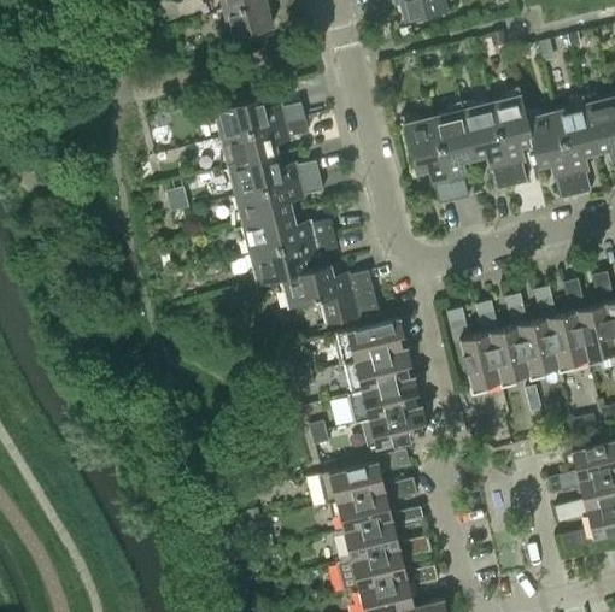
[(265,0),(221,0),(224,15),(267,4),(265,0)]
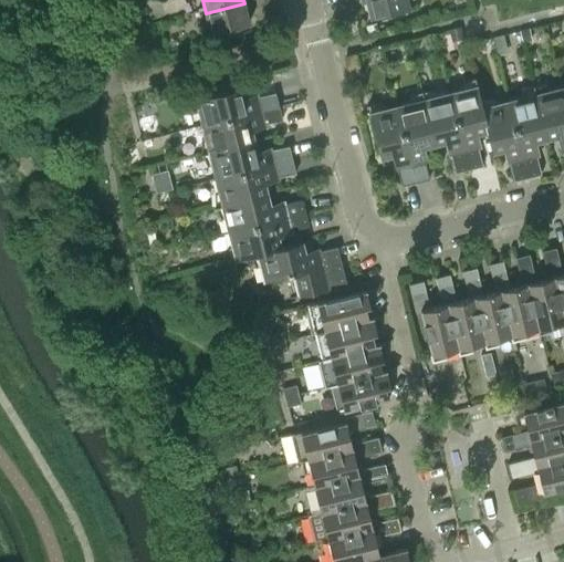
[(407,0),(366,0),(372,21),(410,12),(407,0)]
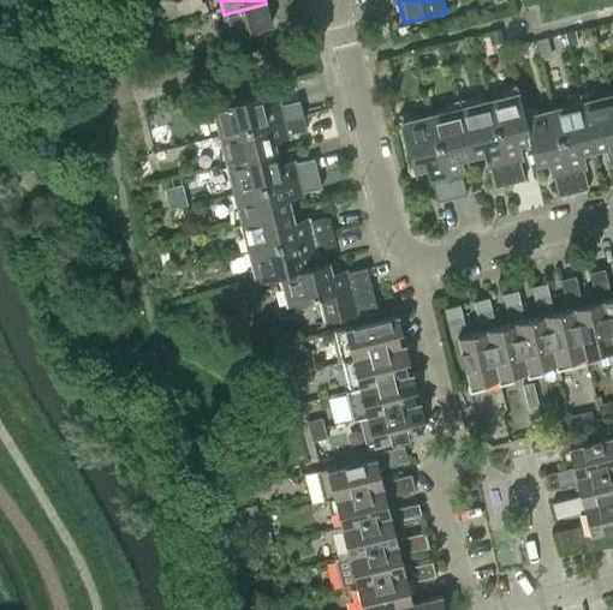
[(266,4),(224,15),(231,40),(273,30),(266,4)]
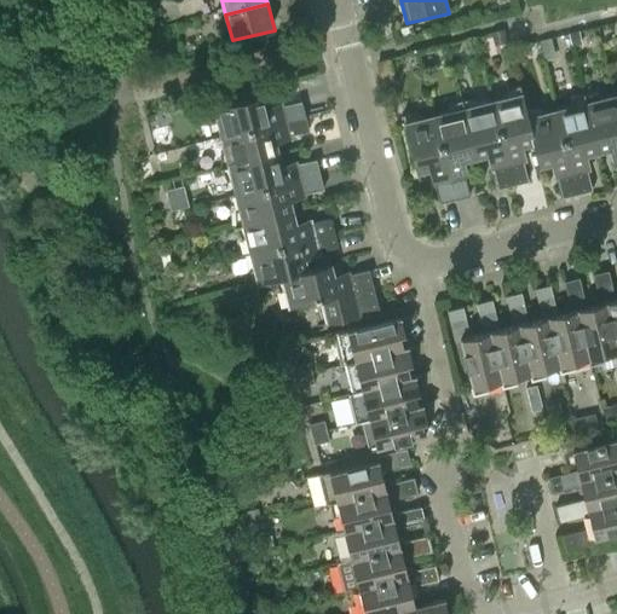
[(513,100),(494,105),(514,189),(529,185),(520,151),(535,148),(526,113),(528,113),(522,90),(512,94),(513,100)]
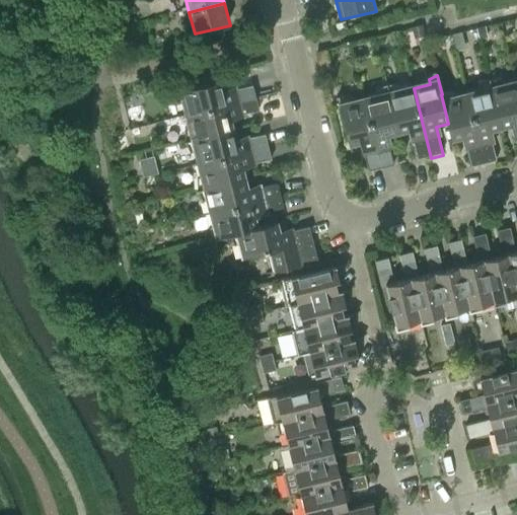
[(484,92),(467,96),(485,166),(498,162),(490,134),(502,131),(490,82),(483,86),(484,92)]
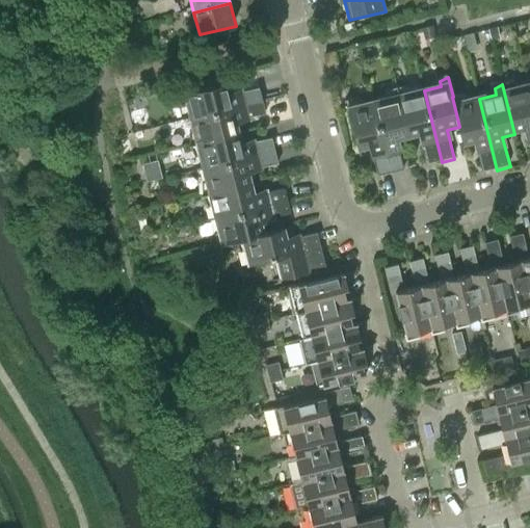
[(503,84),(502,84),(514,134),(527,131),(529,141),(529,85),(512,89),(511,84),(503,84)]
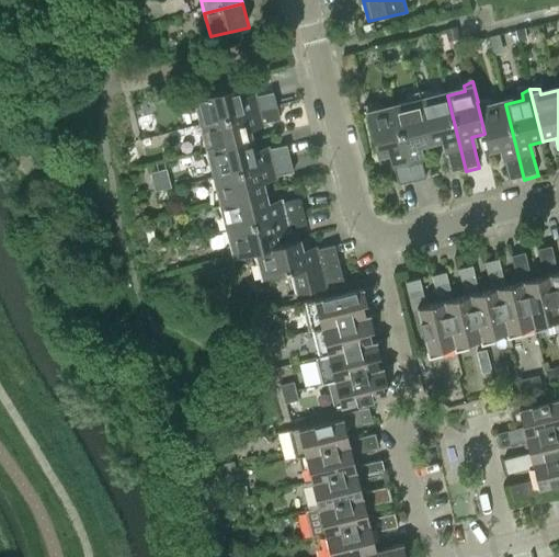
[(197,111),(202,128),(277,109),(274,95),(243,103),(240,90),(187,103),(187,104),(192,112),(197,111)]
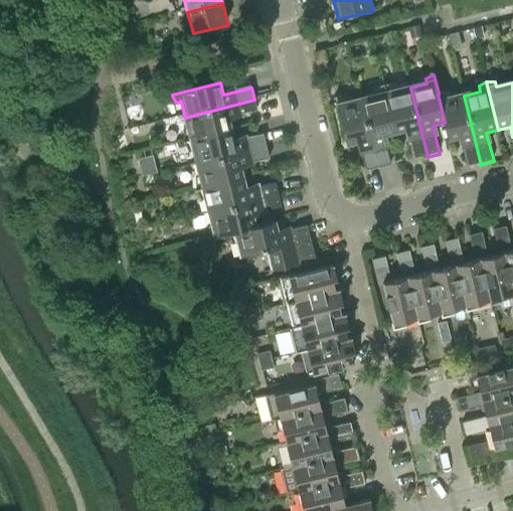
[(378,96),(362,100),(379,169),(391,166),(384,138),(396,135),(384,87),(377,91),(378,96)]
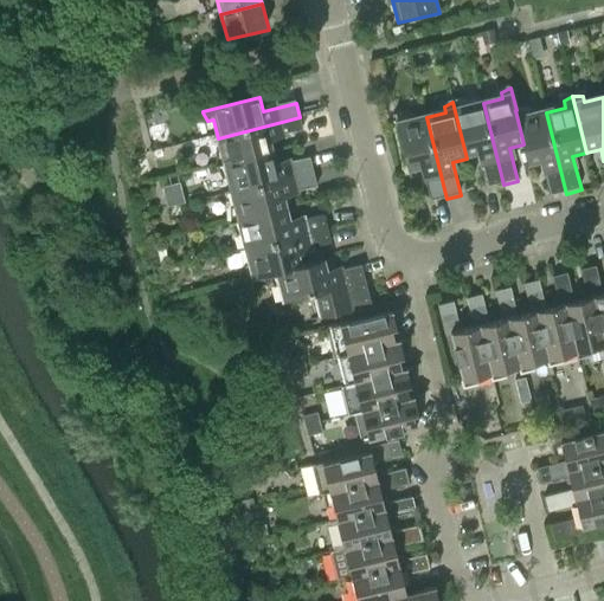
[(454,102),(453,102),(467,159),(481,155),(489,188),(503,185),(483,103),(464,108),(463,102),(454,102)]
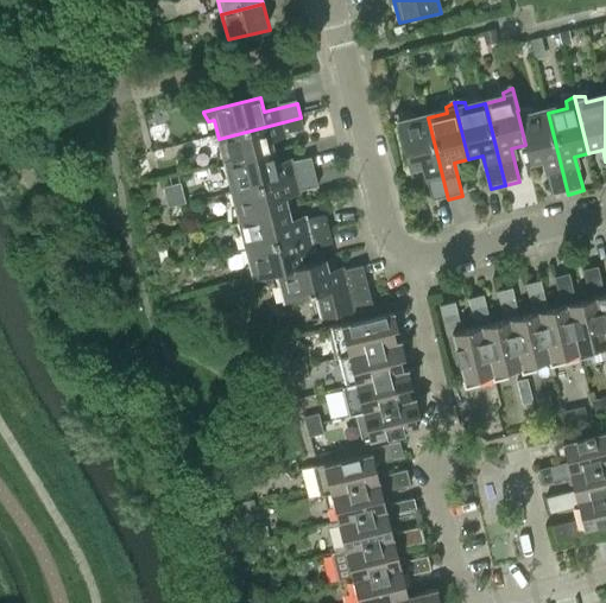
[(528,110),(518,110),(517,110),(525,145),(530,167),(545,164),(554,198),(568,195),(548,113),(529,118),(528,110)]
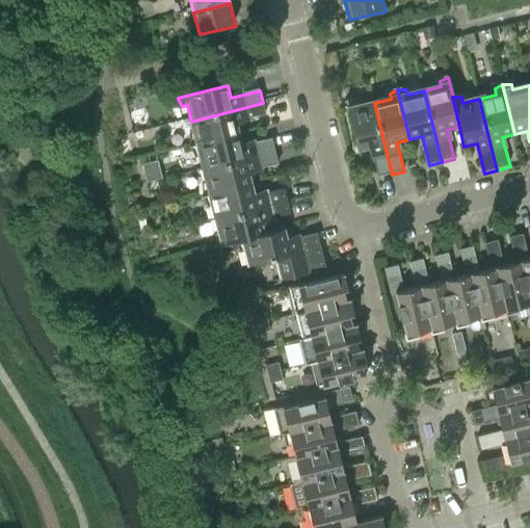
[(356,102),(347,102),(348,109),(359,152),(372,149),(379,178),(392,175),(374,103),(358,107),(356,102)]
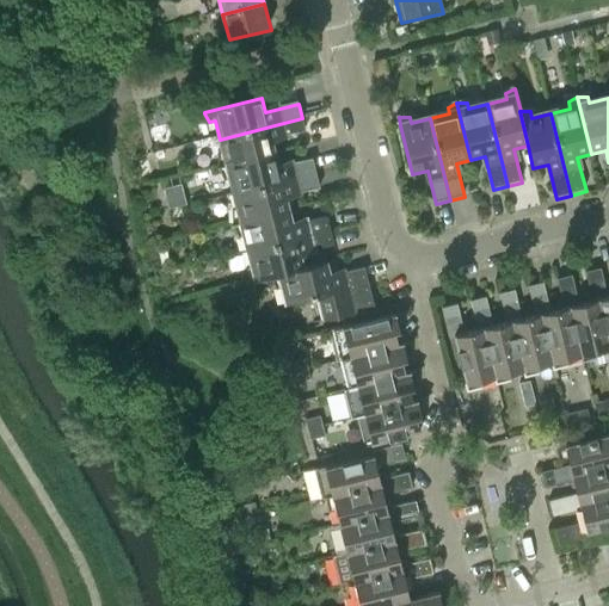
[(302,118),(220,140),(225,159),(219,160),(219,169),(219,171),(276,155),(272,141),(306,133),(302,118)]
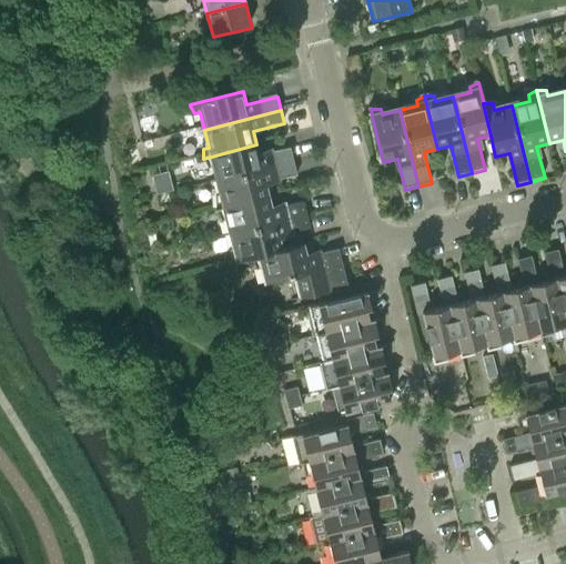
[(256,144),(203,159),(208,167),(213,165),(218,182),(294,163),(291,150),(260,158),(256,144)]
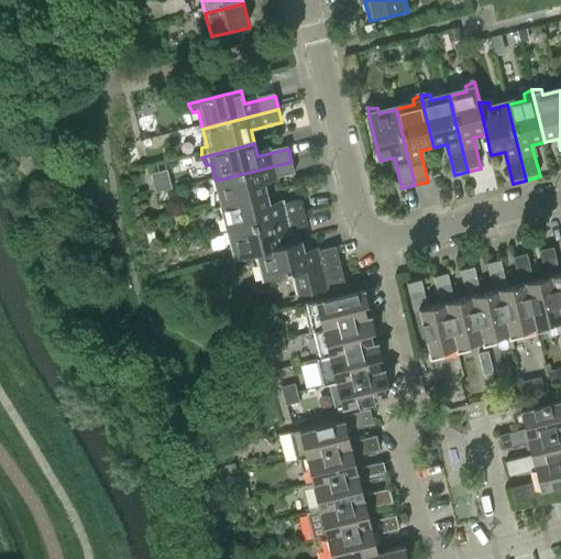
[(292,162),(216,181),(220,198),(215,200),(215,209),(215,210),(267,197),(264,184),(295,175),(292,162)]
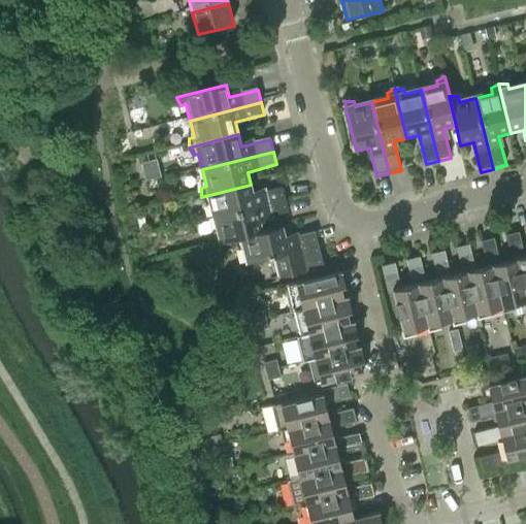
[(251,185),(201,197),(205,204),(210,203),(215,220),(286,202),(283,189),(254,196),(251,185)]
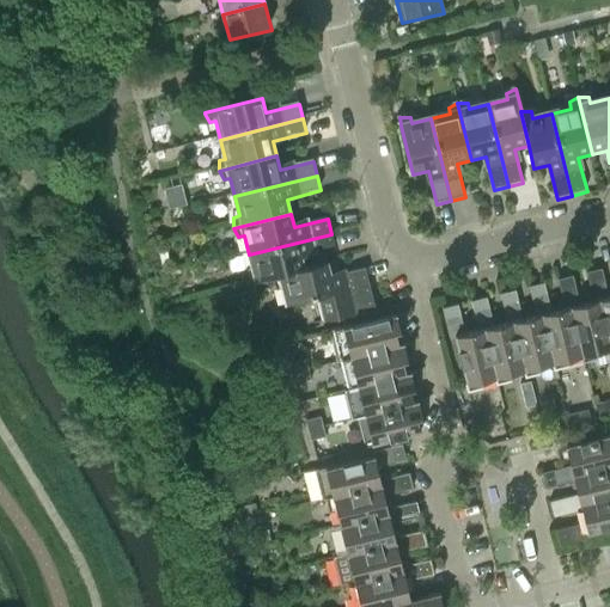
[(331,234),(249,255),(254,274),(248,275),(248,284),(248,286),(272,280),(305,270),(302,257),(336,249),(331,234)]
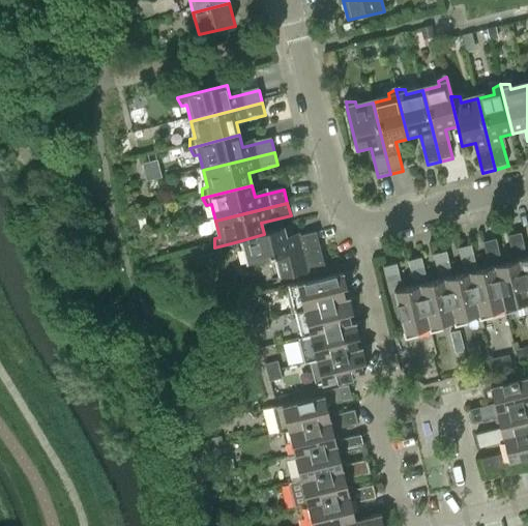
[(284,229),(264,234),(235,242),(238,250),(244,249),(248,266),(275,259),(282,282),(311,274),(311,275),(326,271),(317,235),(288,242),(284,229)]
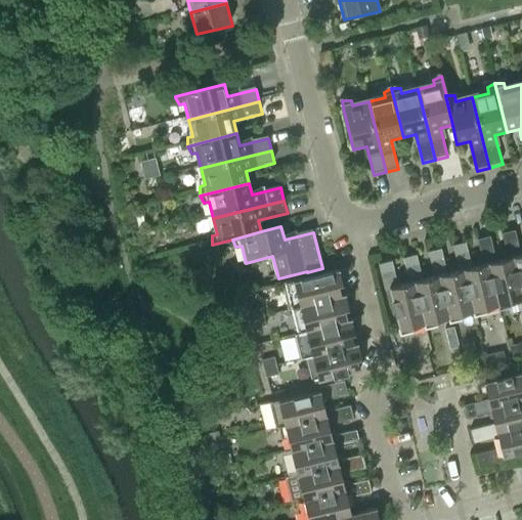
[(503,235),(509,260),(514,259),(521,291),(521,253),(516,232),(503,235)]
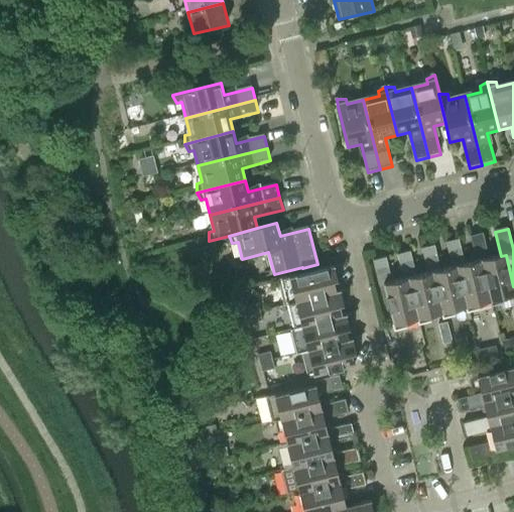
[(471,238),(477,262),(482,261),(492,302),(491,302),(492,308),(500,306),(498,300),(513,296),(513,286),(506,255),(501,256),(490,259),(484,235),(471,238)]
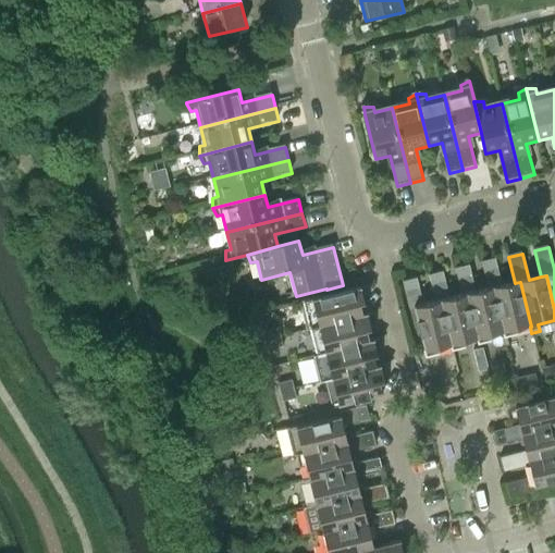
[(531,327),(520,282),(515,283),(503,286),(496,260),(482,263),(489,291),(494,289),(505,333),(504,333),(505,340),(513,338),(512,332),(530,327),(531,327)]
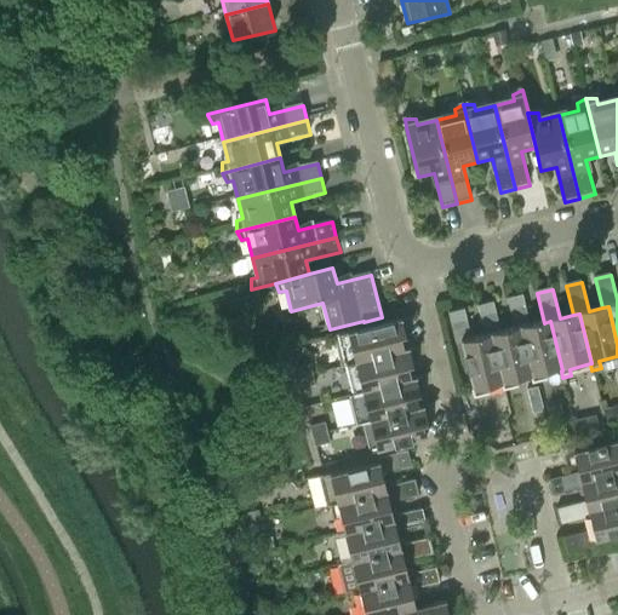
[(562,371),(550,321),(544,323),(531,326),(522,297),(508,300),(515,331),(521,328),(533,378),(531,378),(533,385),(542,383),(541,377),(561,371),(562,371)]
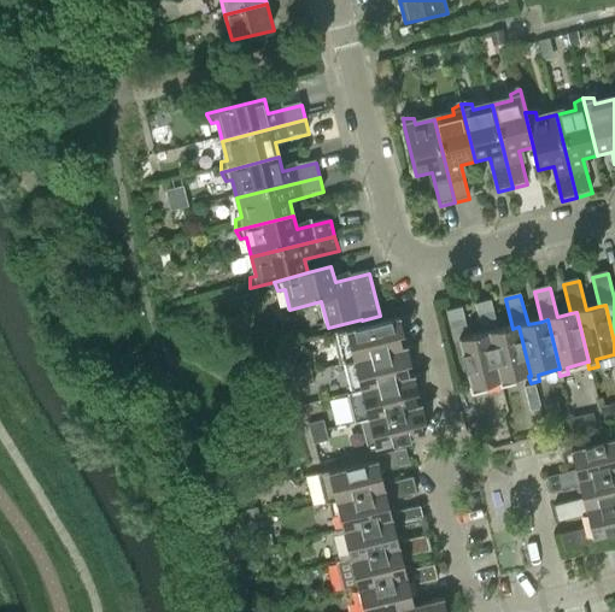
[(531,376),(519,327),(513,329),(499,333),(491,302),(476,306),(484,336),(490,335),(502,383),(499,383),(502,390),(510,388),(509,382),(528,376),(531,376)]
